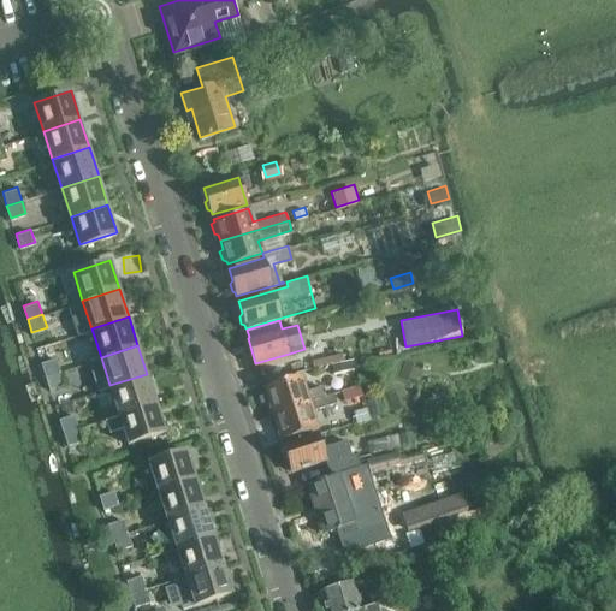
[(41,362),(46,375),(60,371),(57,357),(41,362)]
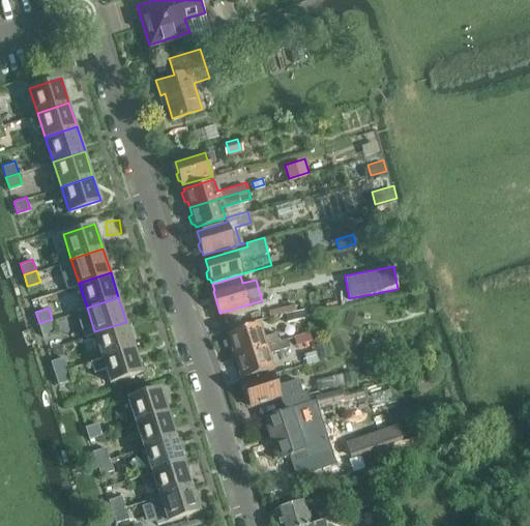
[(303,308),(286,312),(288,320),(305,316),(303,308)]
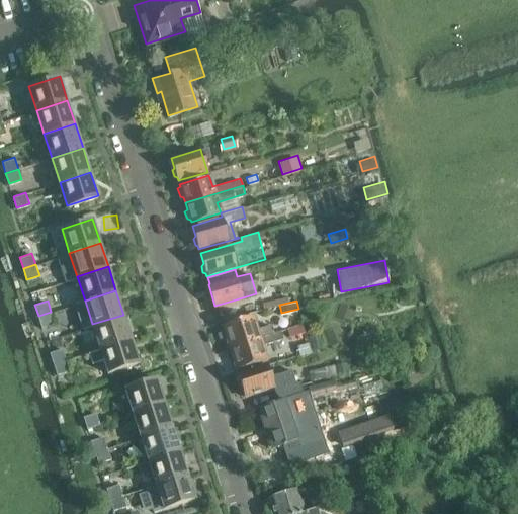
[(51,312),(38,316),(41,327),(55,323),(51,312)]
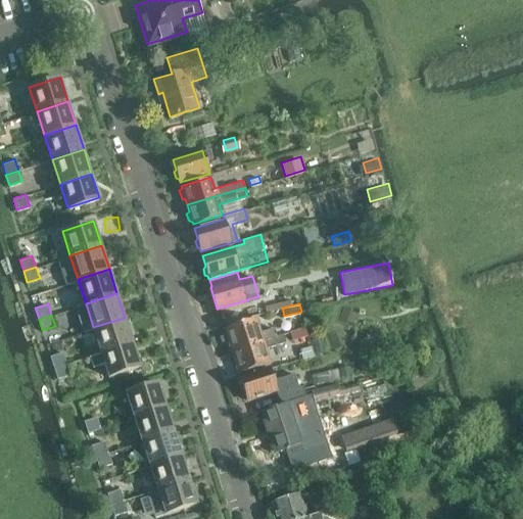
[(228,340),(231,349),(276,336),(273,326),(259,330),(255,317),(224,327),(225,330),(223,333),(225,340),(228,340)]
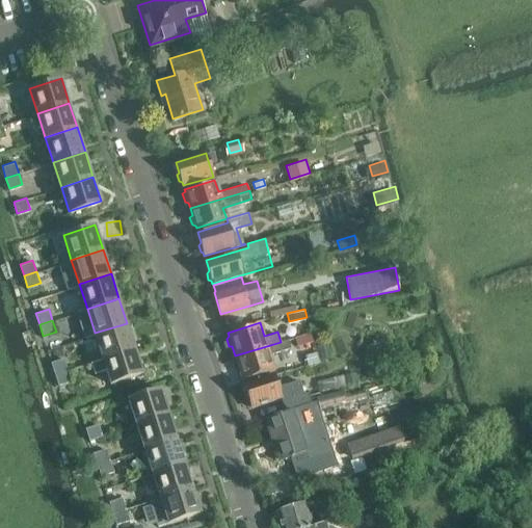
[(95,333),(103,358),(134,347),(127,323),(95,333)]
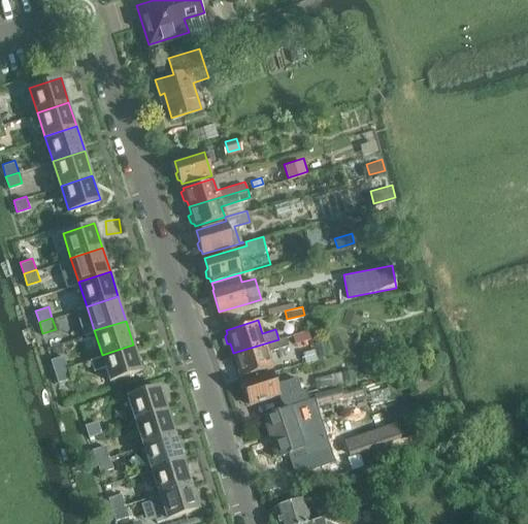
[(284,337),(278,339),(233,353),(236,362),(234,365),(236,372),(239,372),(240,375),(272,366),(267,350),(286,344),(284,337)]
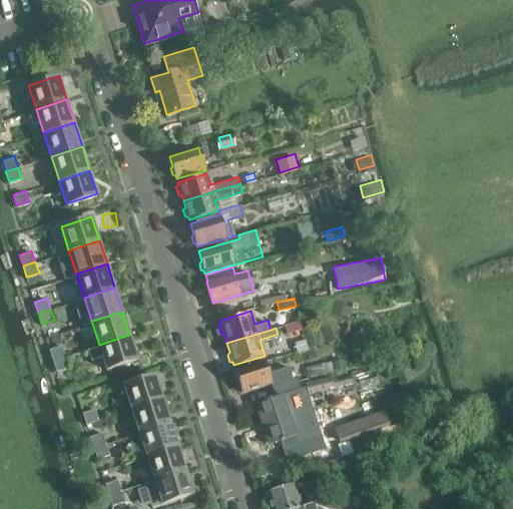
[(137,359),(129,335),(99,345),(88,348),(92,359),(102,356),(106,369),(137,359)]
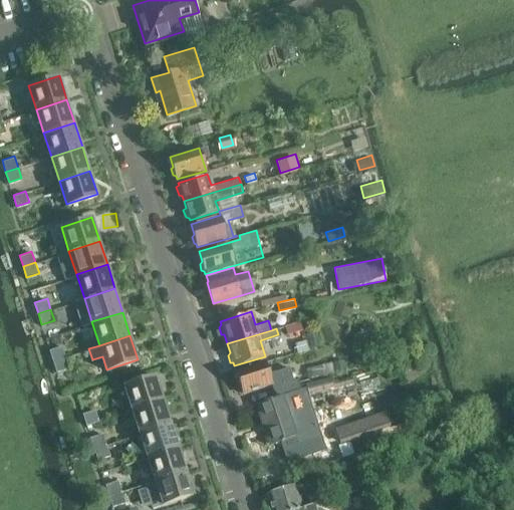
[(49,348),(53,360),(65,356),(62,344),(49,348)]
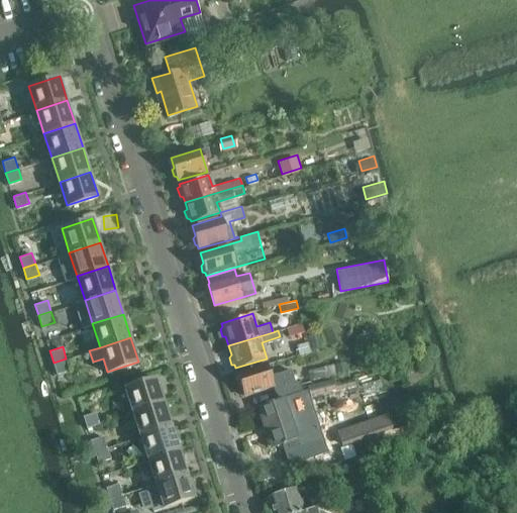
[(66,358),(54,363),(57,373),(70,369),(66,358)]
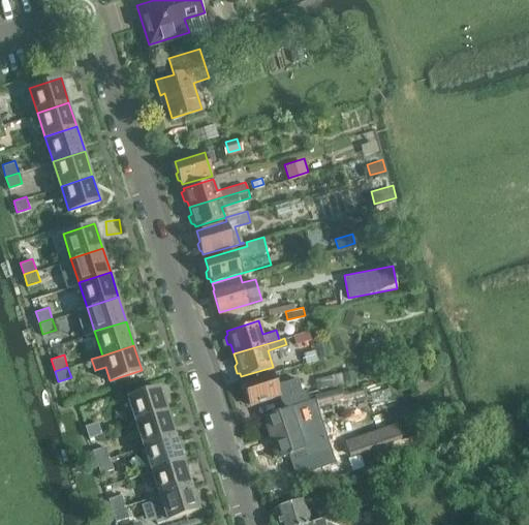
[(353,370),(343,372),(344,379),(354,377),(353,370)]
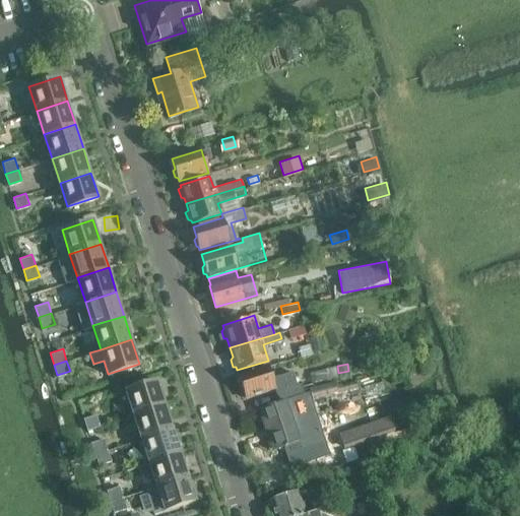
[(278,400),(304,392),(302,385),(302,382),(297,384),(293,370),(272,377),(268,365),(239,374),(240,377),(237,379),(240,386),(243,386),(246,396),(274,387),(278,400)]
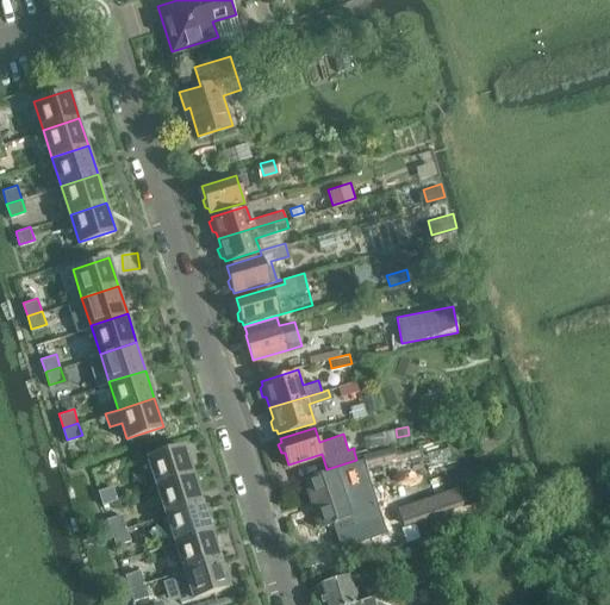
[(393,430),(379,432),(381,443),(396,441),(393,430)]
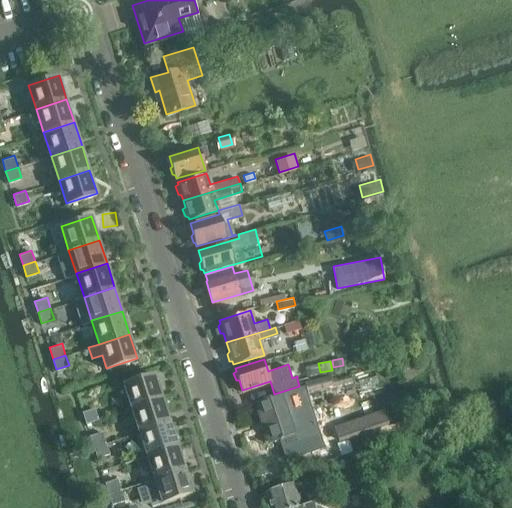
[(124,383),(132,407),(162,397),(155,373),(124,383)]
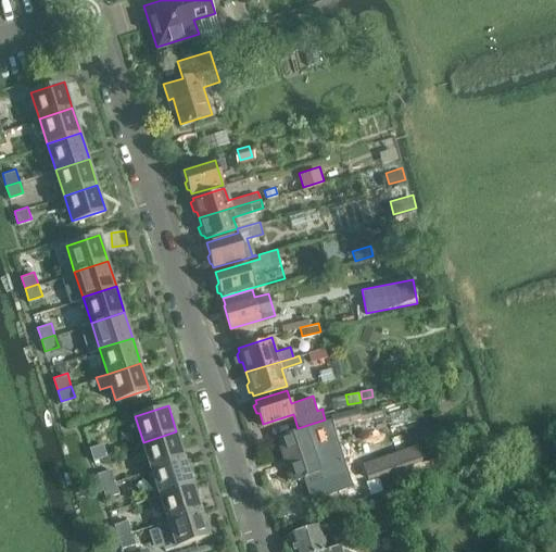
[(358,406),(331,414),(335,425),(361,417),(359,411),(358,406)]
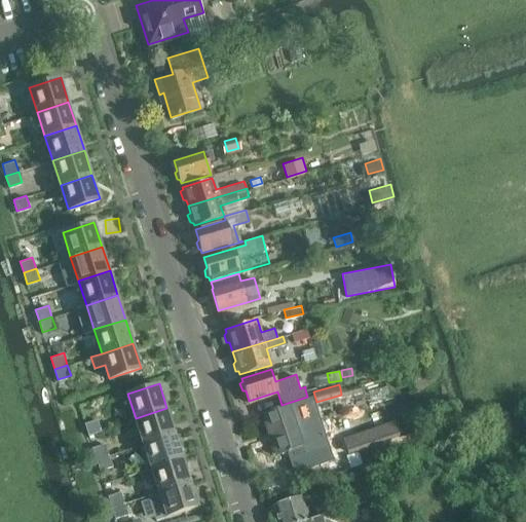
[(360,384),(340,388),(341,395),(362,389),(360,384)]
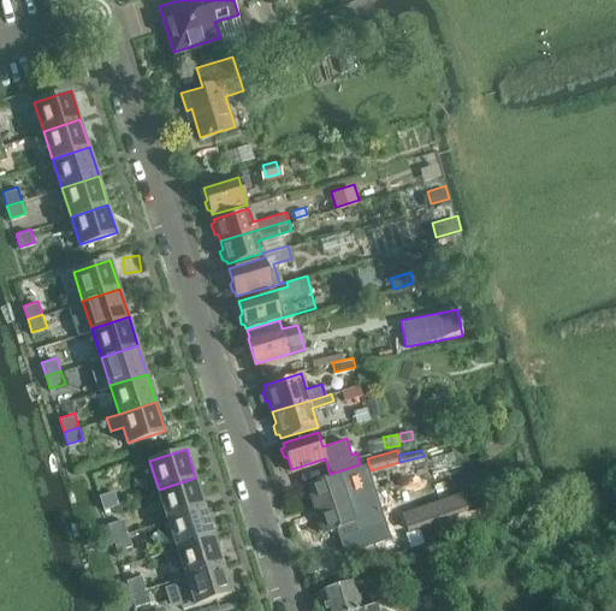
[(348,469),(307,484),(323,532),(337,527),(339,535),(384,521),(365,464),(348,469)]
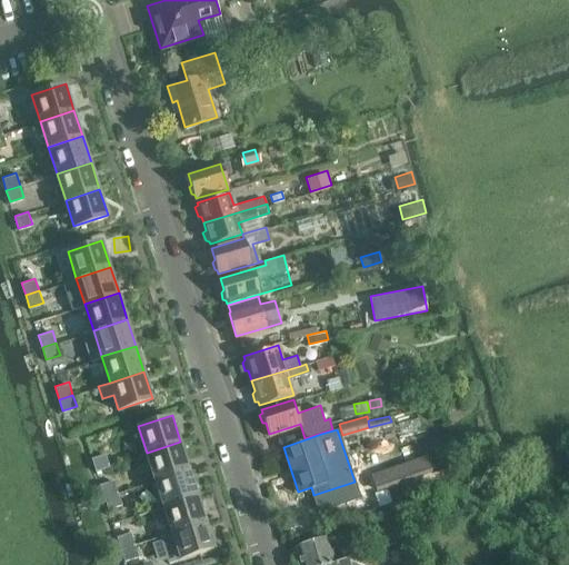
[(147,453),(155,478),(189,468),(180,442),(147,453)]
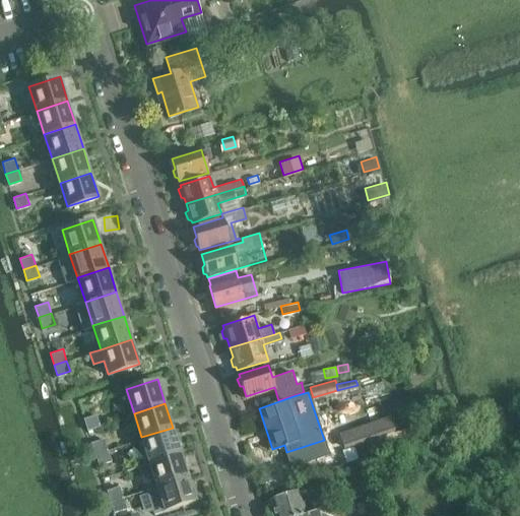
[(84,417),(87,429),(100,425),(96,413),(84,417)]
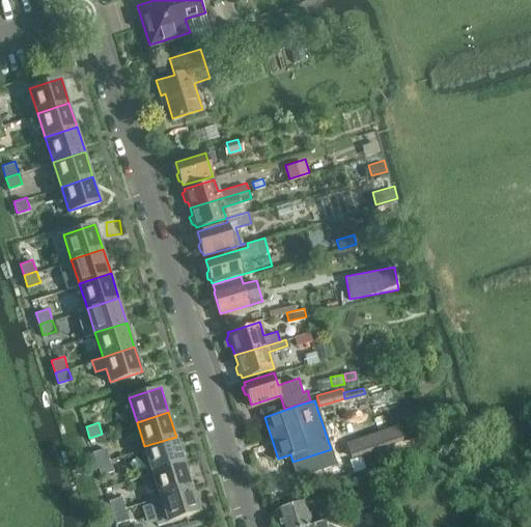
[(347,443),(344,444),(346,450),(350,449),(351,453),(393,439),(389,426),(346,441),(347,443)]
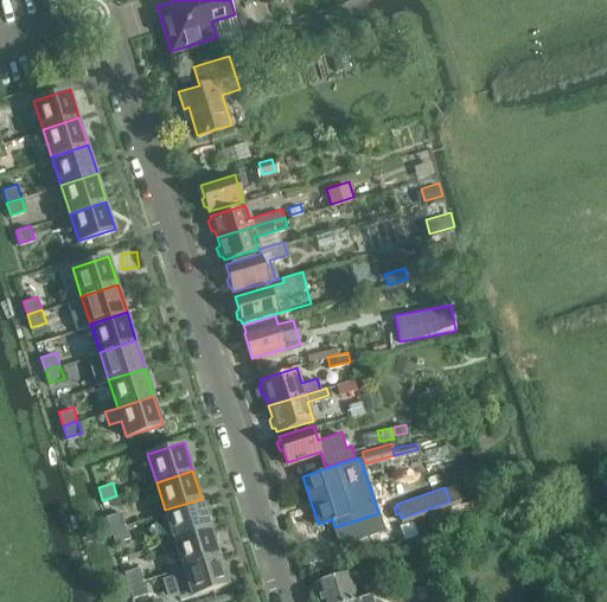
[(165,510),(174,538),(210,526),(202,499),(165,510)]
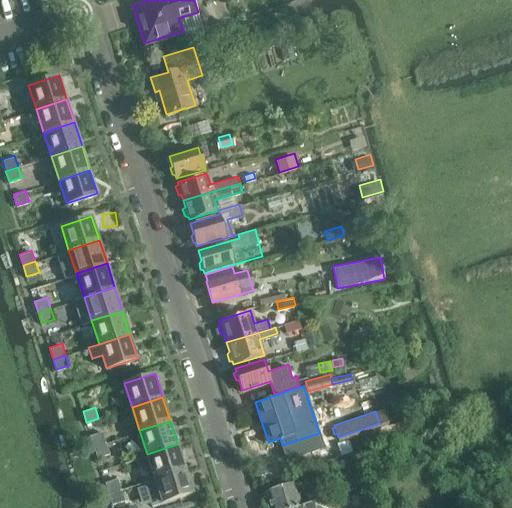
[(90,434),(94,445),(106,441),(103,430),(90,434)]
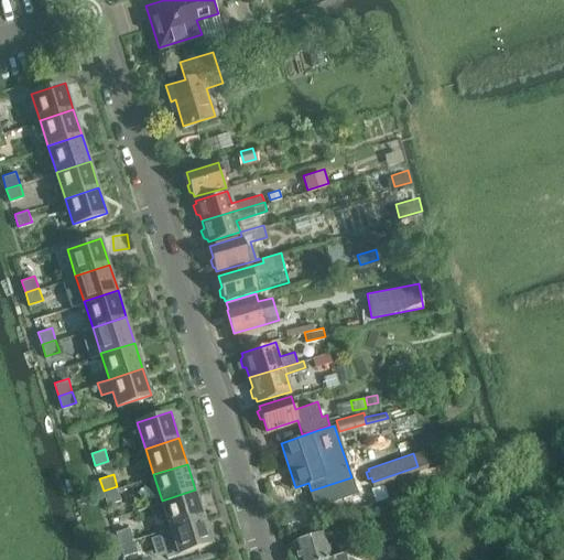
[(351,477),(311,491),(315,504),(353,493),(356,492),(351,477)]
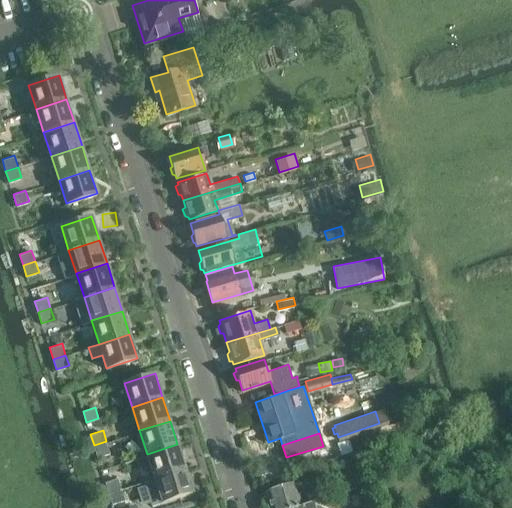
[(106,441),(94,445),(97,456),(110,452),(106,441)]
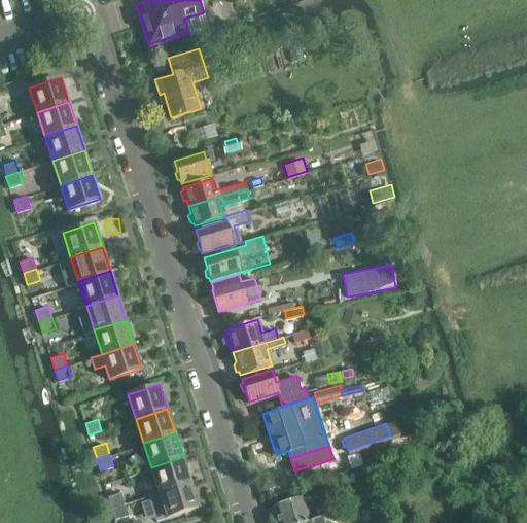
[(151,467),(159,492),(190,482),(182,457),(151,467)]
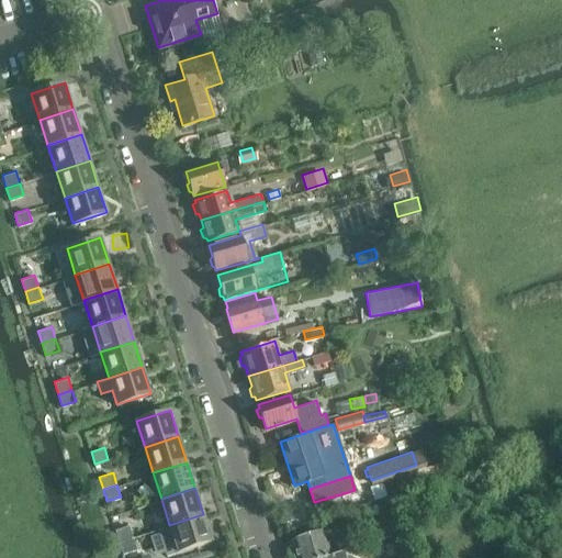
[(203,514),(169,525),(178,550),(212,540),(203,514)]
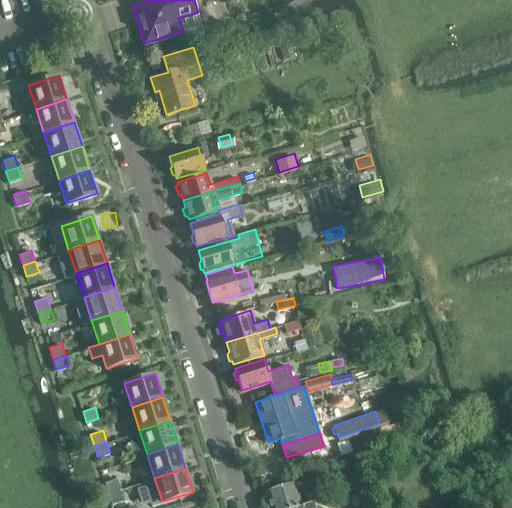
[(343,475),(348,489),(358,486),(353,471),(343,475)]
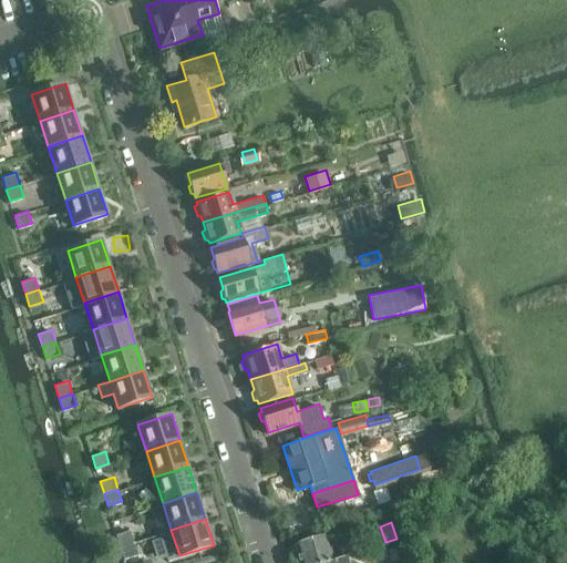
[(116,533),(121,545),(134,541),(131,529),(116,533)]
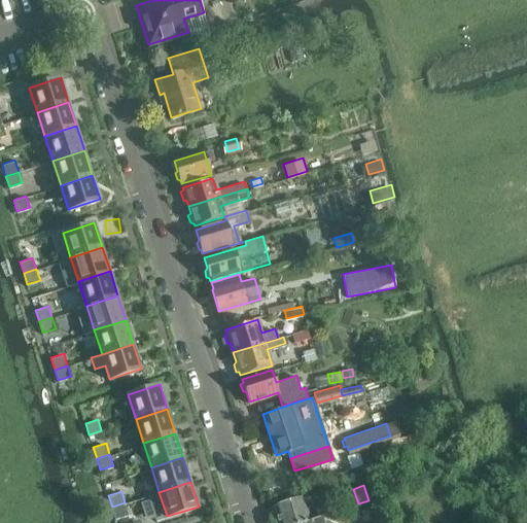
[(274,507),(278,522),(300,522),(323,516),(320,508),(309,512),(304,497),(274,507)]
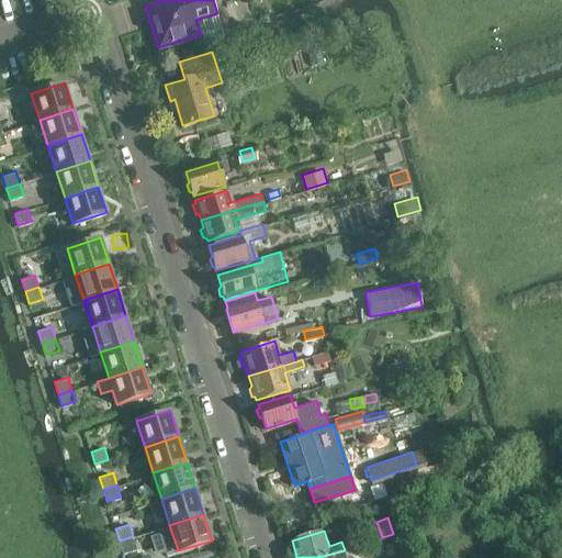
[(133,536),(120,540),(123,553),(137,548),(133,536)]
